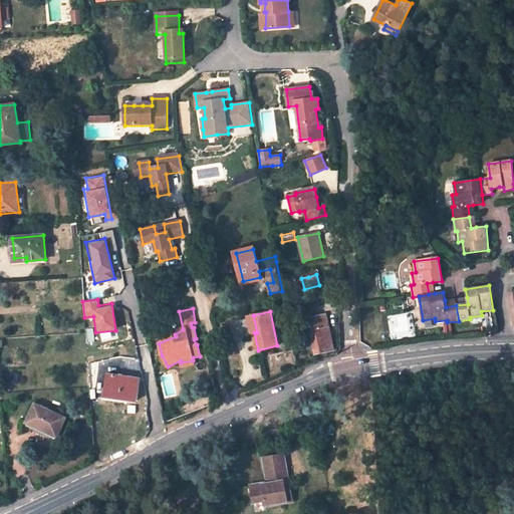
[(335,350),(327,314),(307,319),(315,354),(335,350)]
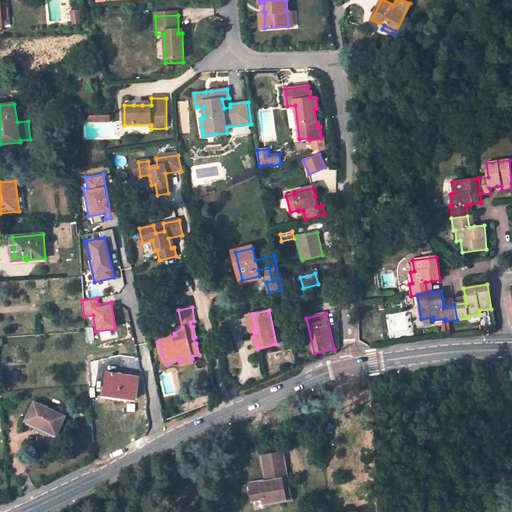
[(251,332),(253,331),(256,331),(252,314),(247,315),(251,332)]
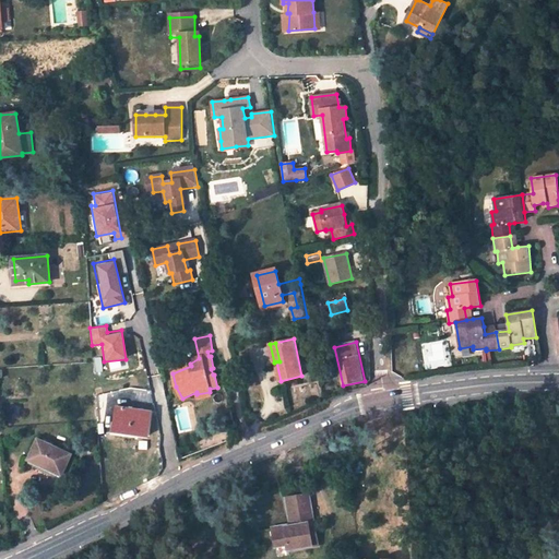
[(212,399),(210,392),(197,394),(199,402),(212,399)]
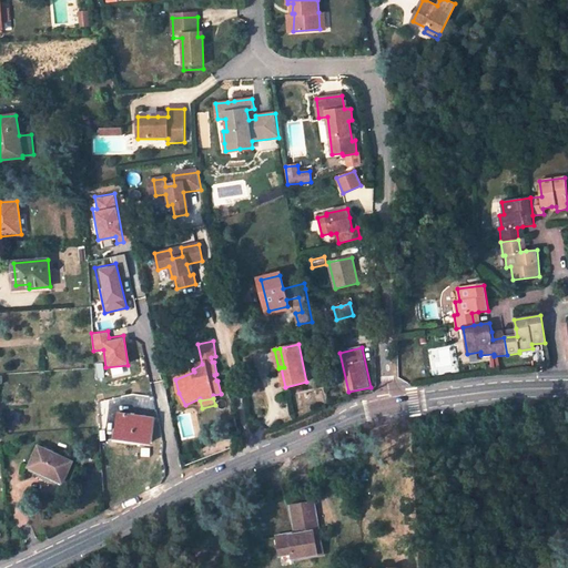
[(154,418),(120,413),(115,438),(151,443),(154,418)]
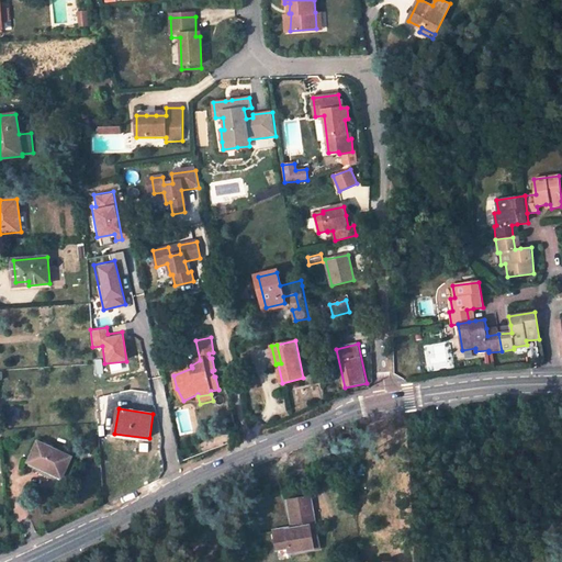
[(72,457),(38,441),(29,462),(63,479),(72,457)]
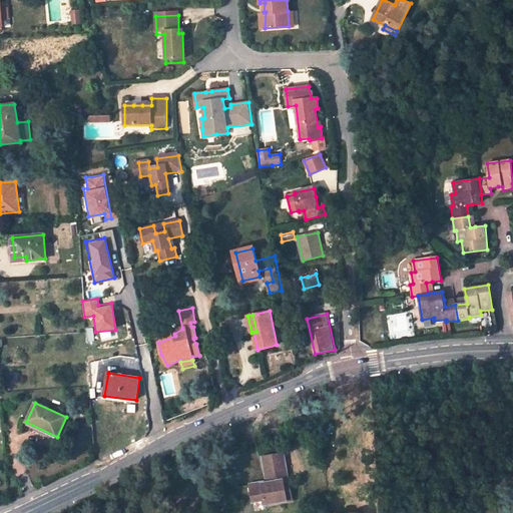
[(267,481),(249,484),(252,502),(263,500),(264,505),(287,501),(284,489),(290,488),(283,454),(263,457),(265,469),(270,468),(272,480),(267,481)]
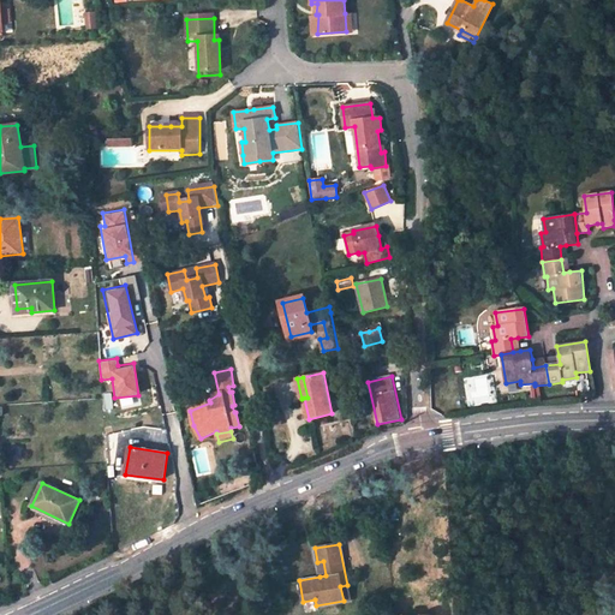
[(560,581),(565,587),(569,583),(563,578),(560,581)]
